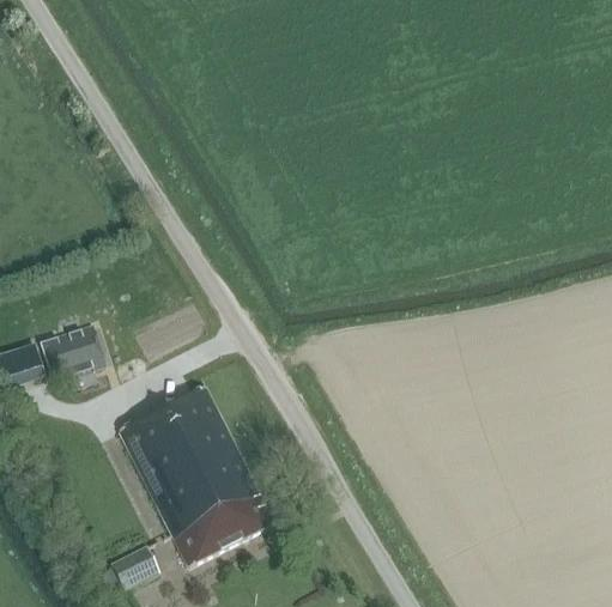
[(90,325),(37,341),(50,380),(102,363),(90,325)]
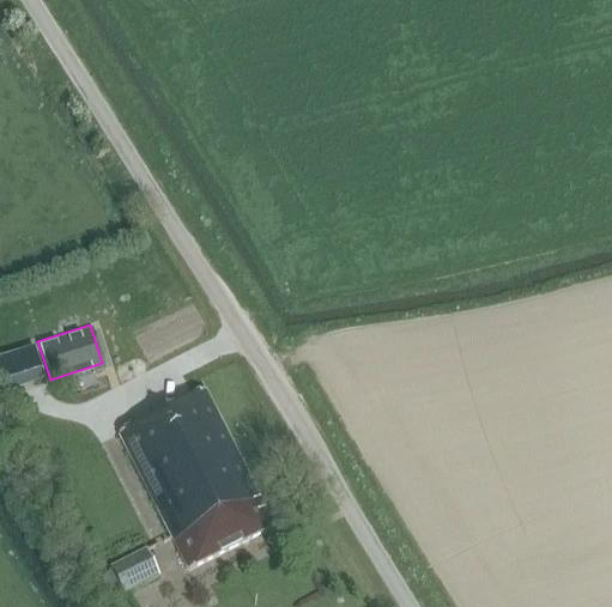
[(18,347),(28,375),(41,370),(32,344),(18,347)]
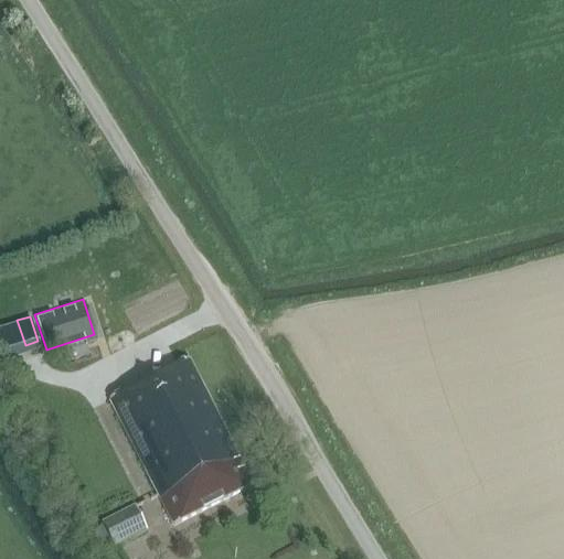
[(173,520),(253,481),(231,437),(188,354),(109,394),(173,520)]
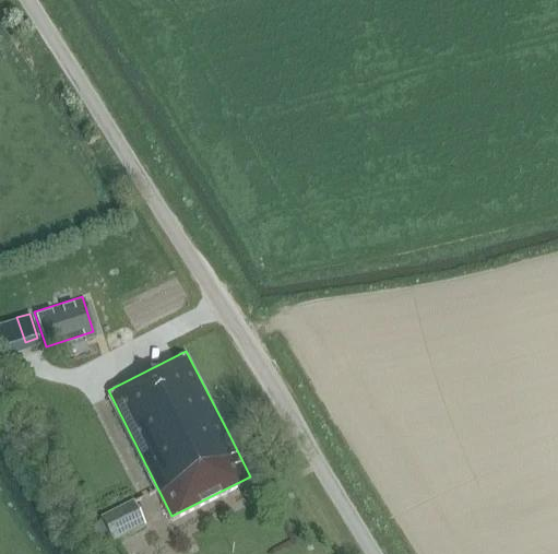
[(144,525),(143,521),(134,499),(101,514),(111,539),(144,525)]
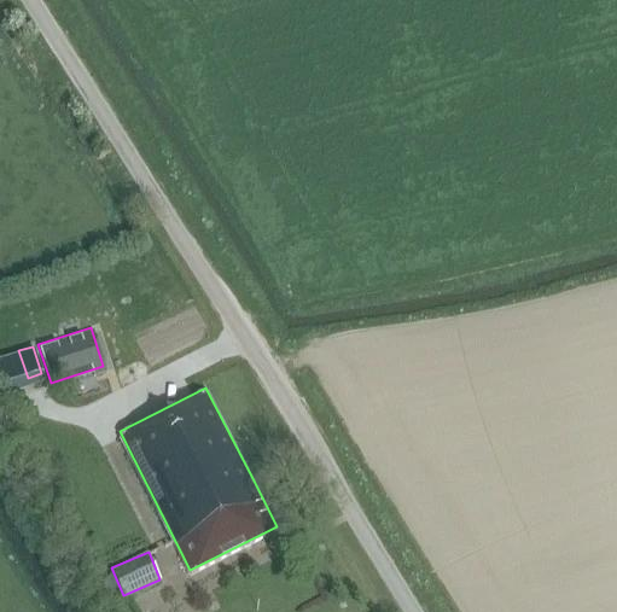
[(132,611),(149,611),(178,596),(164,572),(158,576),(159,580),(123,595),(132,611)]
